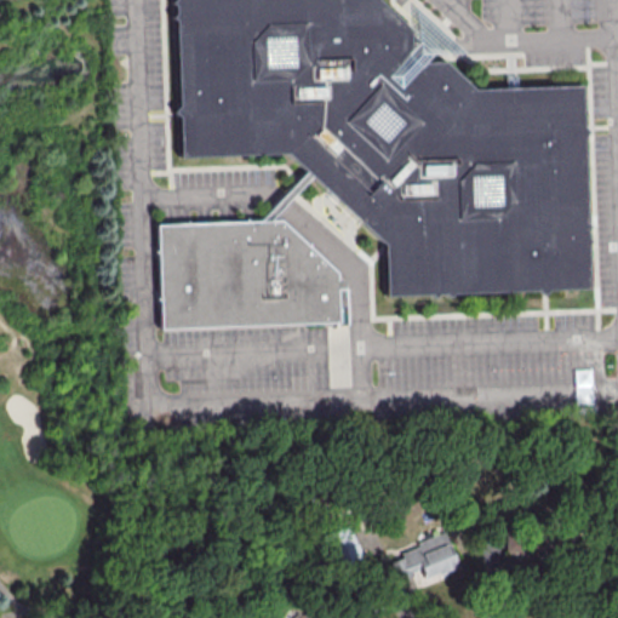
[(173,0),(177,4),(177,11),(173,16),(178,18),(181,104),(176,110),(181,114),(183,155),(290,152),(309,170),(314,175),(387,242),(389,295),(433,292),(438,296),(440,292),(448,292),(452,296),(455,292),(541,289),(545,295),(551,289),(591,287),(589,244),(594,240),(589,236),(589,228),(593,224),(589,221),(585,136),(591,131),(585,125),(583,84),(478,87),(447,59),(427,61),(412,47),(412,27),(383,0),(173,0)]
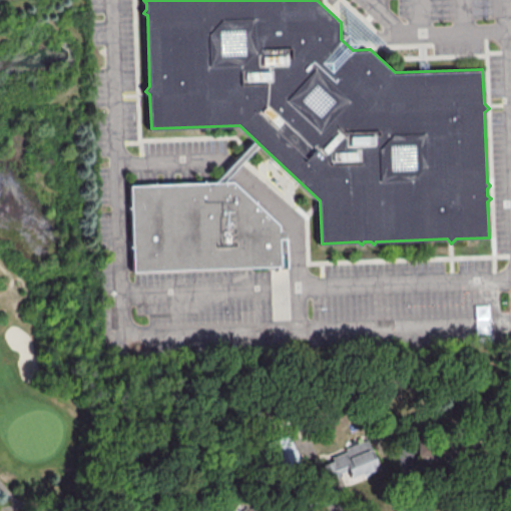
[(256,140),(231,165),(217,181),(225,181),(237,167),(260,144),(256,140)]
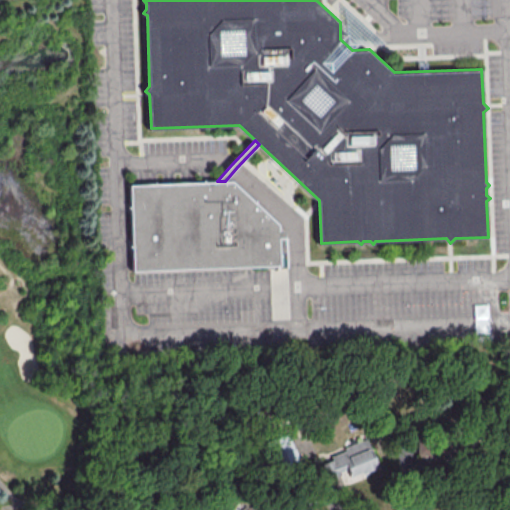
[(131,184),(134,270),(281,264),(280,237),(286,237),(285,230),(280,230),(279,223),(233,180),(225,181),(217,181),(131,184)]
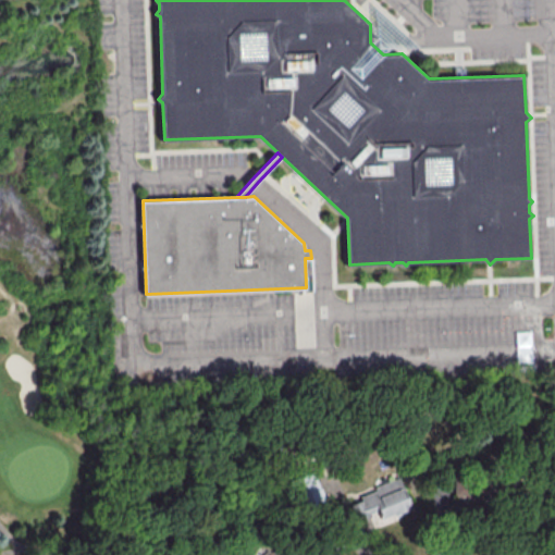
[(532,329),(517,329),(517,361),(532,361),(532,329)]
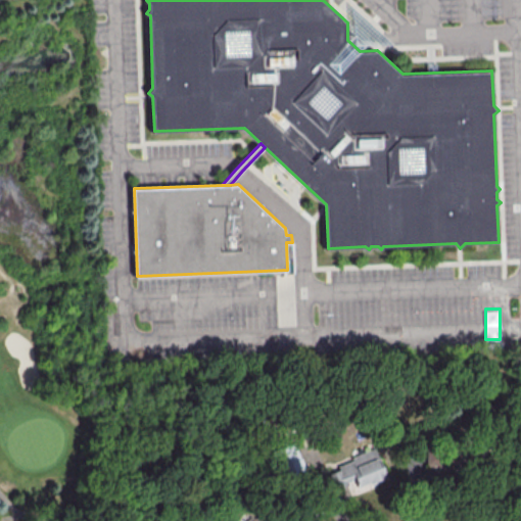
[(308,475),(296,440),(275,447),(286,482),(308,475)]
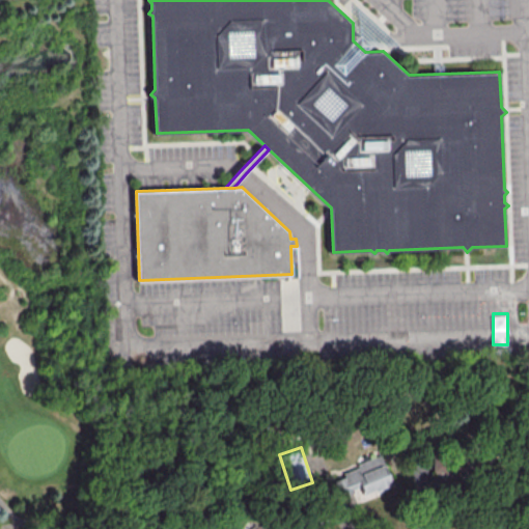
[(393,482),(383,455),(331,474),(339,495),(361,486),(364,493),(393,482)]
